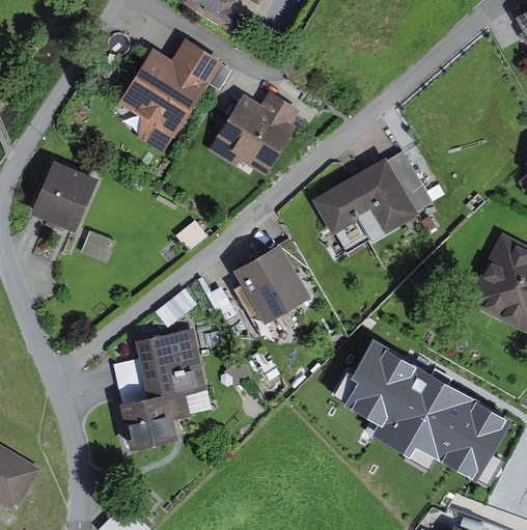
[(228,0),(250,12),(256,0),(228,0)]
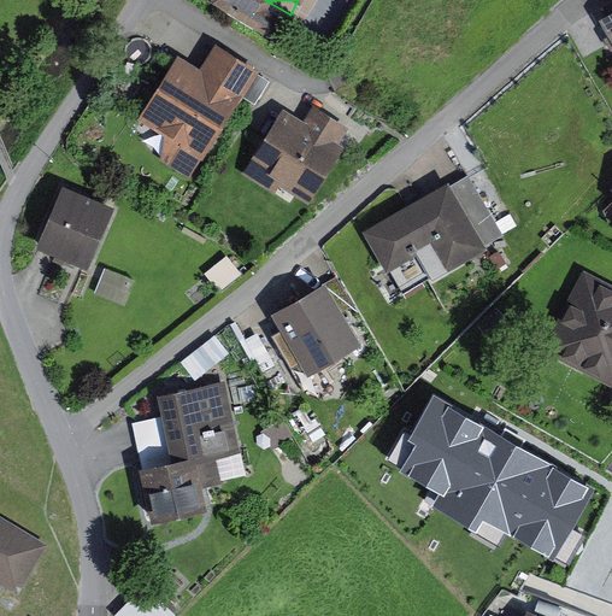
[(245,76),(186,45),(142,127),(201,157),(245,76)]
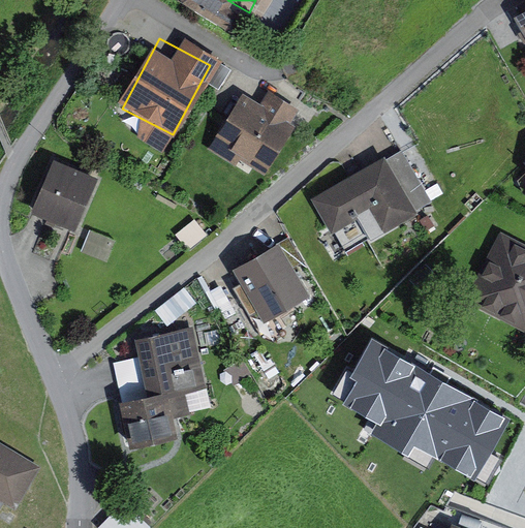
[(289,115),(245,92),(215,151),(259,174),(289,115)]
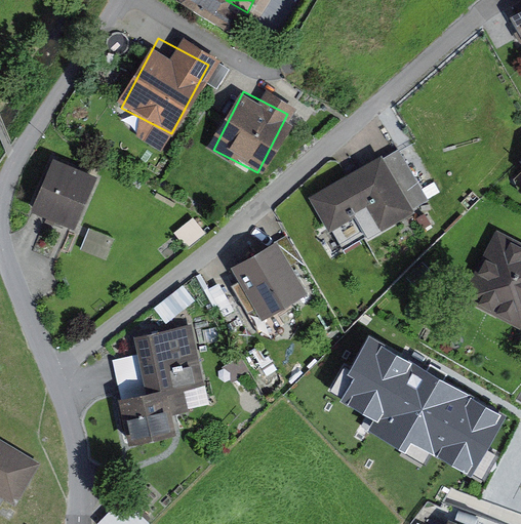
[(410,205),(379,154),(324,188),(355,238),(410,205)]
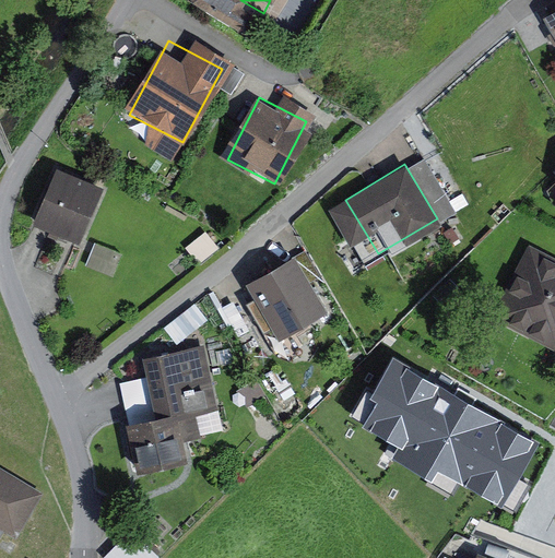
[(95,181),(56,165),(32,225),(71,241),(95,181)]
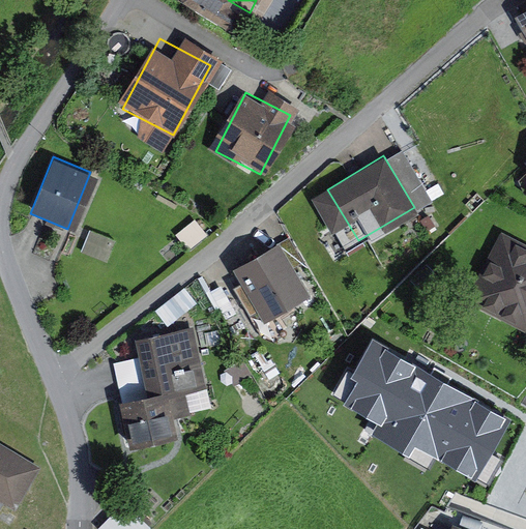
[(525,247),(502,235),(474,286),(525,314),(525,247)]
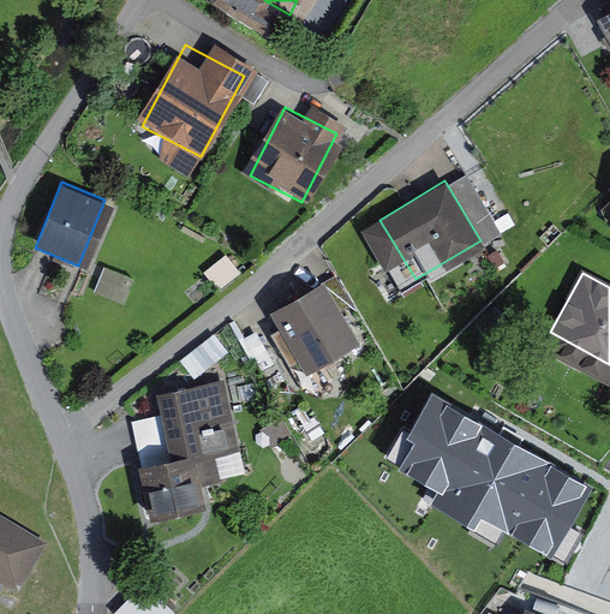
[(362,332),(327,282),(283,314),(318,363),(362,332)]
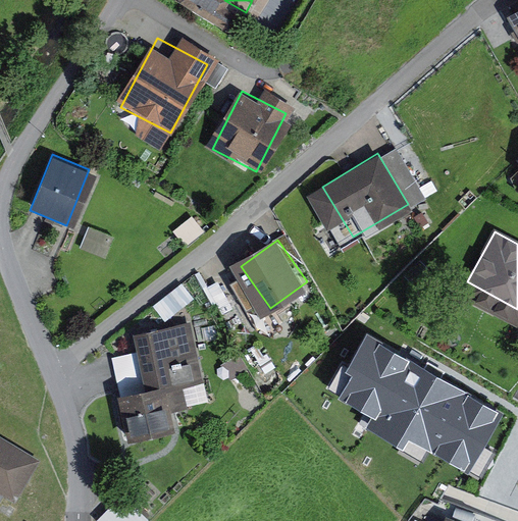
[(138,334),(151,387),(123,394),(137,452),(180,441),(168,391),(204,382),(190,322),(138,334)]
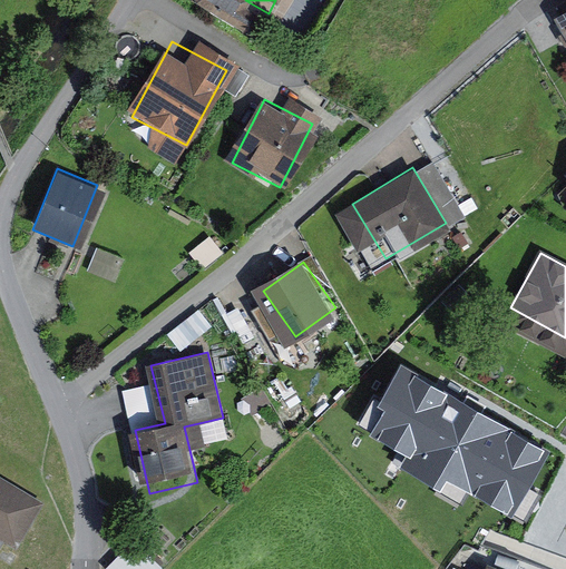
[(545,450),(394,363),(369,406),(377,411),(362,437),(401,459),(396,467),(436,489),(442,477),(508,513),(545,450)]
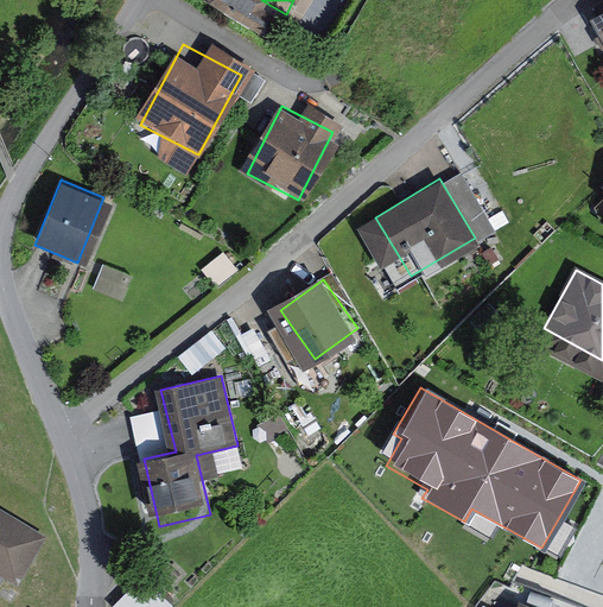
[(48,538),(0,509),(0,579),(17,589),(48,538)]
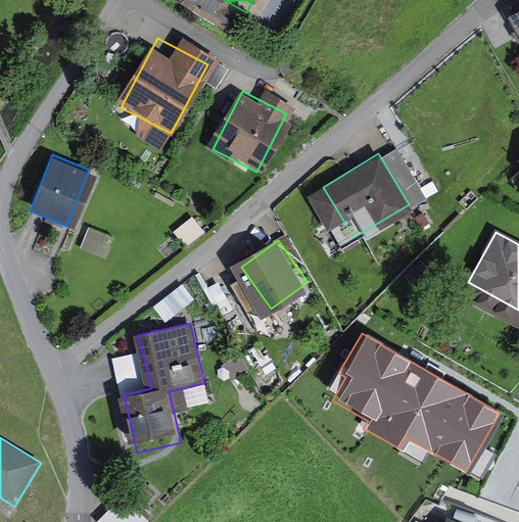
[(518,437),(507,464),(518,469),(518,437)]
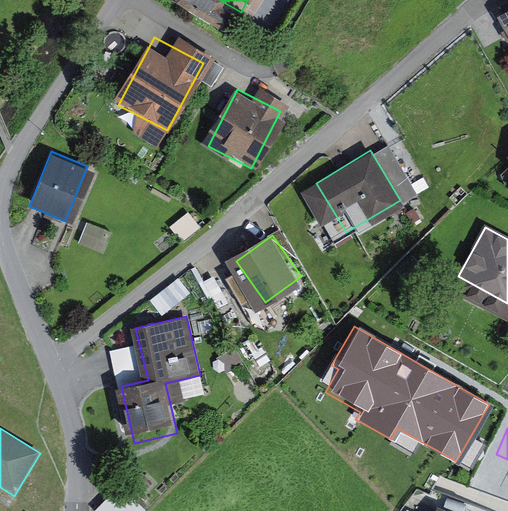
[(119,473),(93,498),(106,510),(133,510),(145,499),(119,473)]
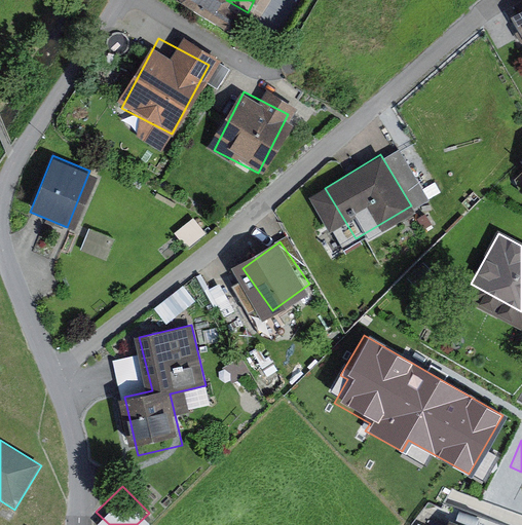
[(475,524),(445,515),(441,524),(475,524)]
